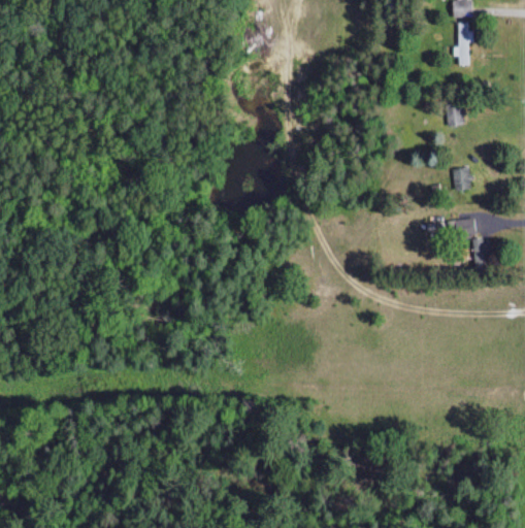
[(474,0),(453,0),(453,18),(474,18),(474,0)]
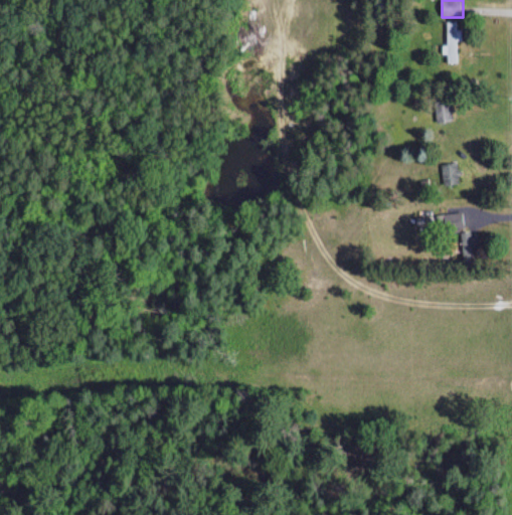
[(461,22),(447,22),(447,64),(461,64),(461,22)]
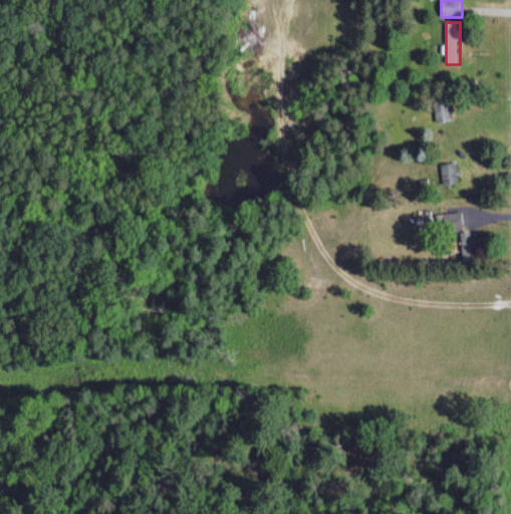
[(451,121),(451,103),(436,103),(436,121),(451,121)]
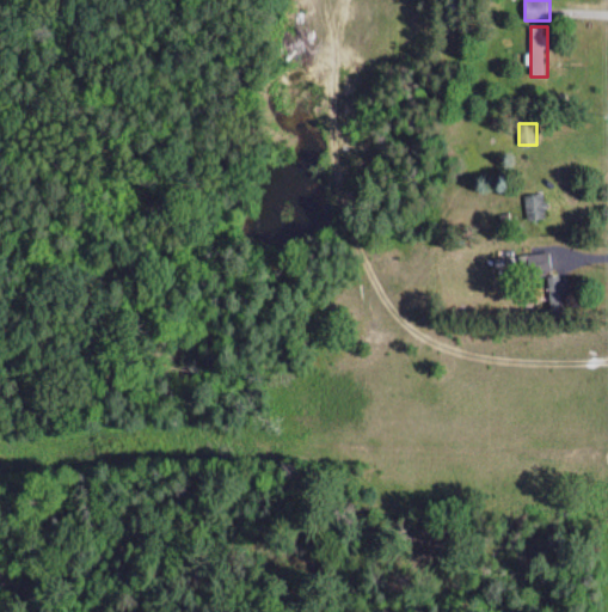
[(547,220),(545,195),(524,196),(527,221),(547,220)]
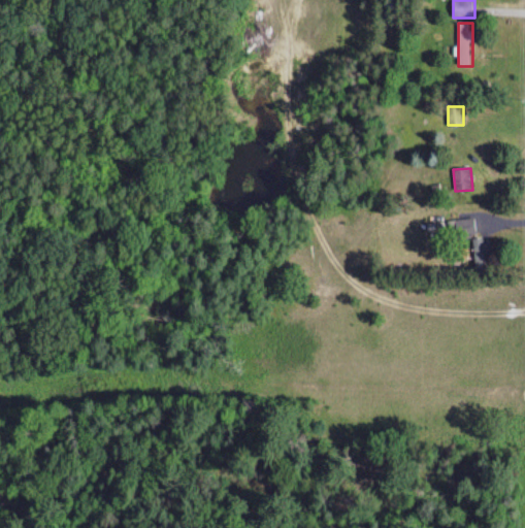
[(477,218),(448,222),(450,237),(479,233),(477,218)]
